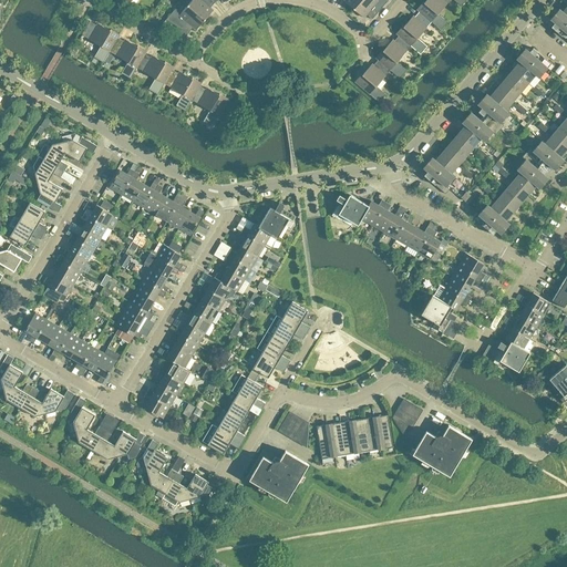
[(215,2),(213,0),(192,0),(188,6),(205,20),(214,10),(210,8),(215,2)]
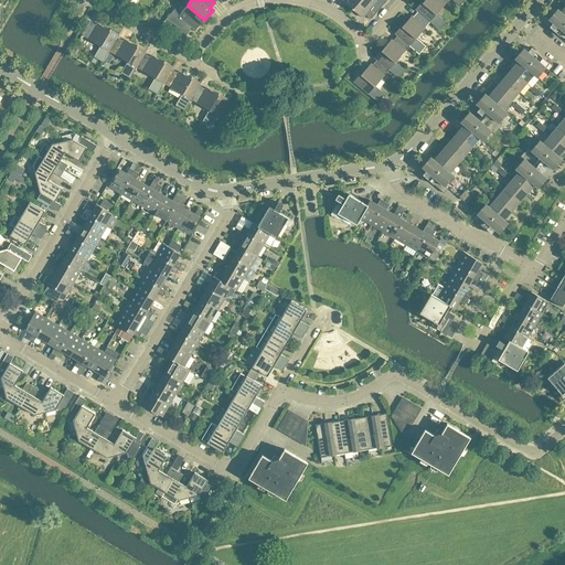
[(359,0),(343,0),(353,9),(359,0)]
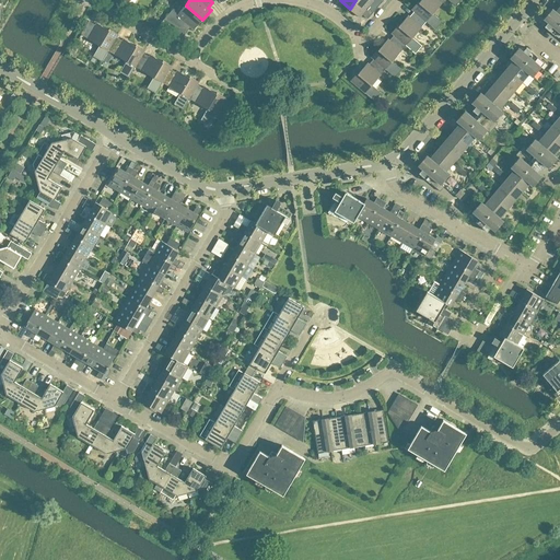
[(368,19),(383,0),(356,0),(350,9),(360,18),(362,14),(368,19)]
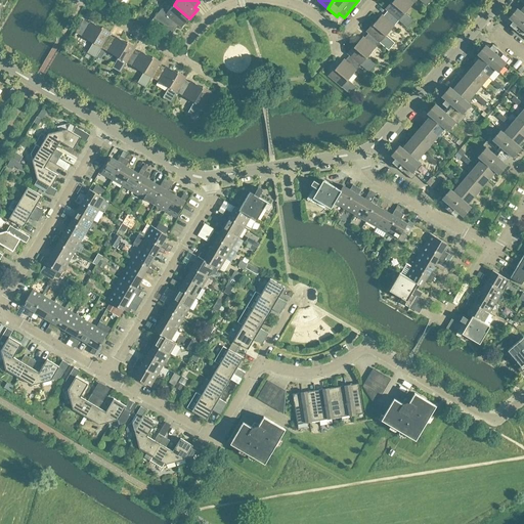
[(405,12),(416,0),(394,0),(392,2),(392,1),(385,8),(388,10),(399,19),(398,20),(407,28),(413,20),(405,12)]
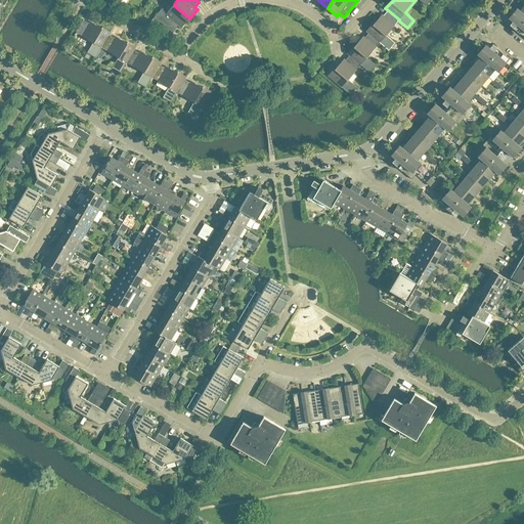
[(189,18),(174,5),(166,13),(162,9),(154,18),(174,31),(178,25),(181,28),(189,18)]
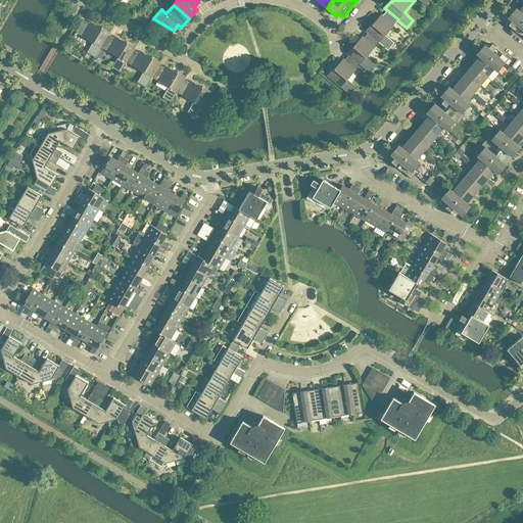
[(522,14),(519,11),(516,8),(508,17),(512,20),(509,25),(522,37),(522,14)]
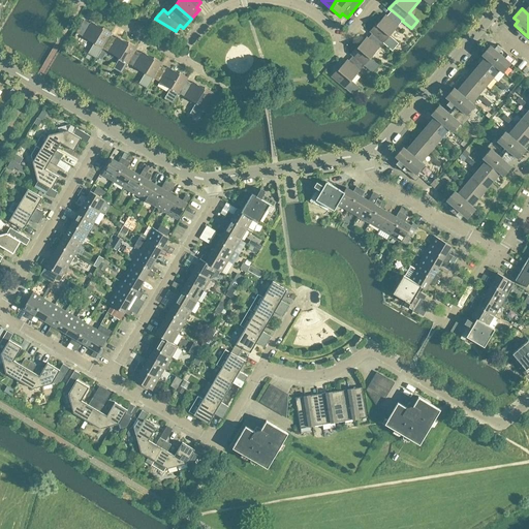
[(390,35),(402,21),(403,20),(392,10),(387,16),(385,14),(377,25),(376,24),(370,31),(372,33),(383,42),(393,51),(399,43),(390,35)]
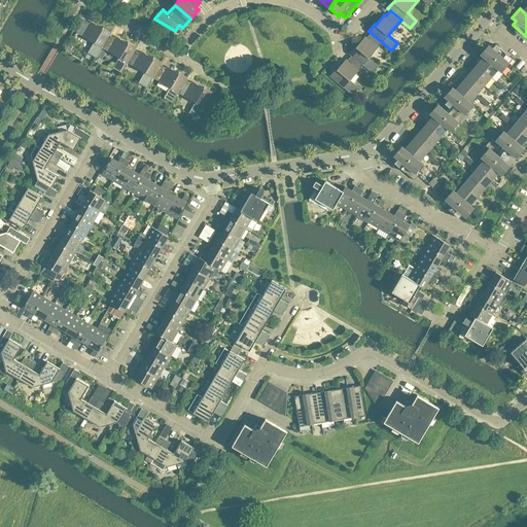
[(102,47),(109,35),(111,32),(103,27),(102,28),(91,22),(90,23),(83,20),(76,32),(94,42),(88,53),(96,58),(102,47)]
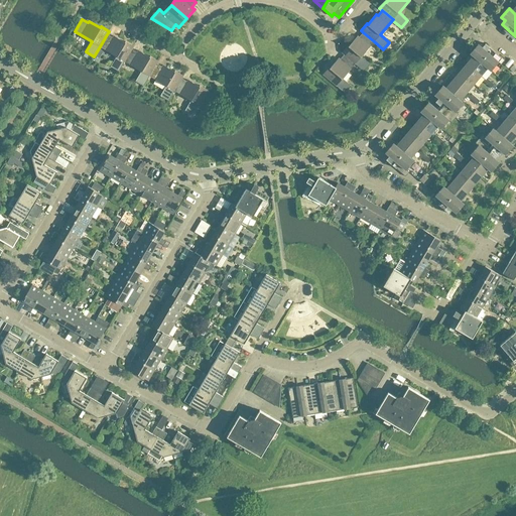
[(362,56),(374,41),(363,32),(359,37),(358,36),(349,45),(348,45),(342,52),(344,54),(345,54),(356,63),(355,63),(364,72),(370,63),(362,56)]
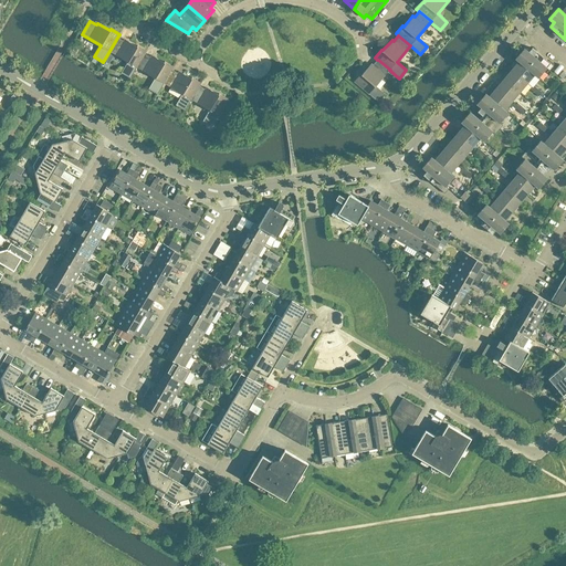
[(136,67),(145,53),(147,51),(137,45),(137,46),(125,39),(124,41),(117,38),(109,51),(128,62),(122,73),(130,79),(137,67),(136,67)]
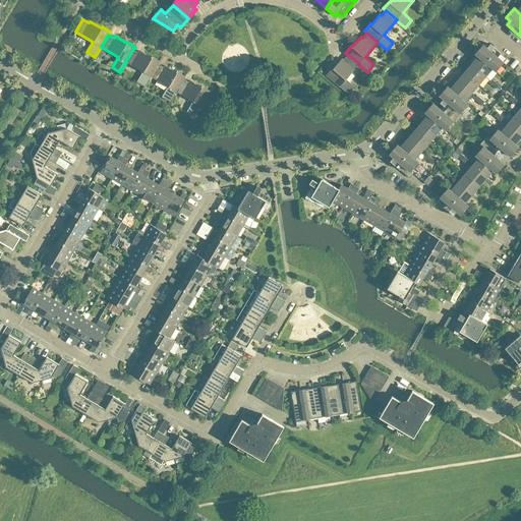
[(510,61),(489,44),(486,48),(482,45),(474,54),(478,56),(493,68),(496,71),(503,63),(506,65),(510,61)]
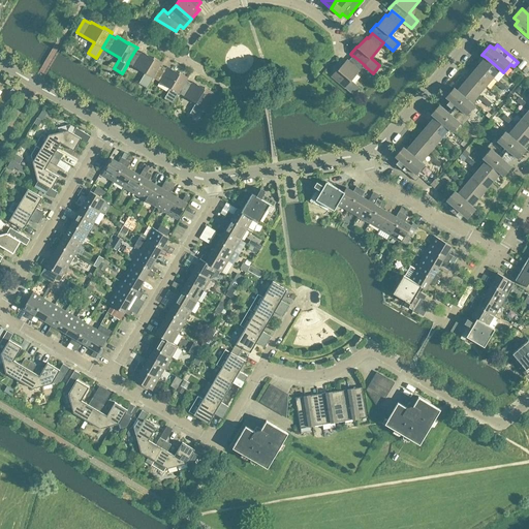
[(153,78),(160,65),(161,65),(162,62),(154,57),(153,58),(142,52),(141,53),(135,50),(127,63),(128,63),(145,72),(138,83),(148,88),(153,78)]
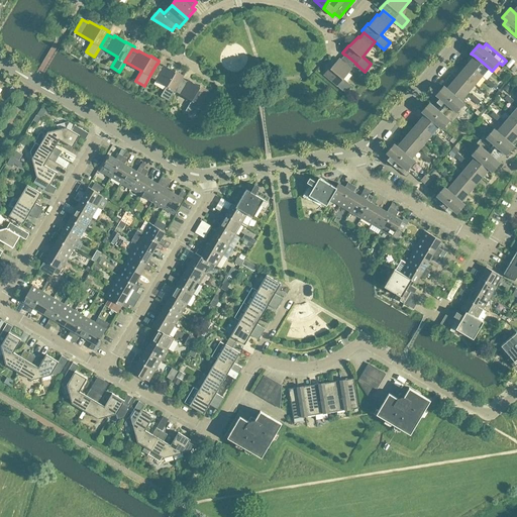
[(343,79),(355,64),(356,64),(345,55),(344,55),(340,60),(339,58),(331,68),(330,67),(324,75),(345,93),(352,86),(343,79)]
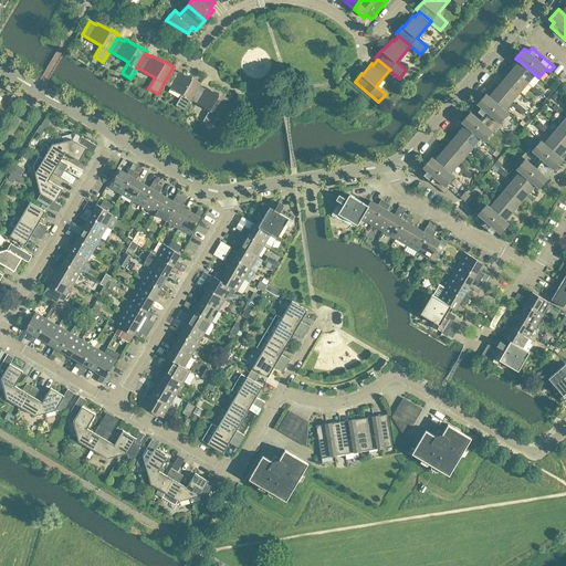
[(535,74),(520,61),(512,71),(527,84),(535,74)]
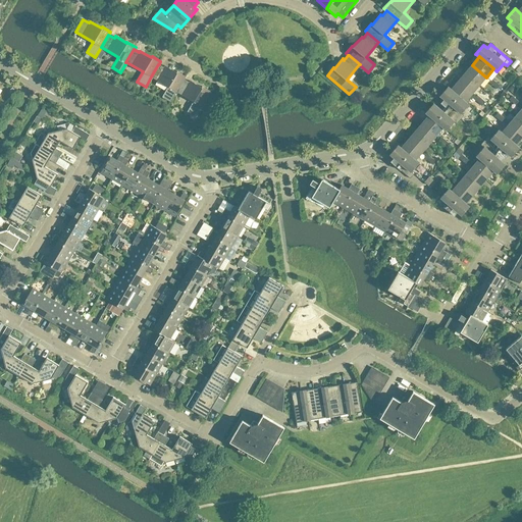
[(176,92),(184,79),(186,76),(177,71),(176,72),(165,65),(164,67),(159,64),(158,64),(151,76),(168,87),(162,97),(170,102),(176,92)]
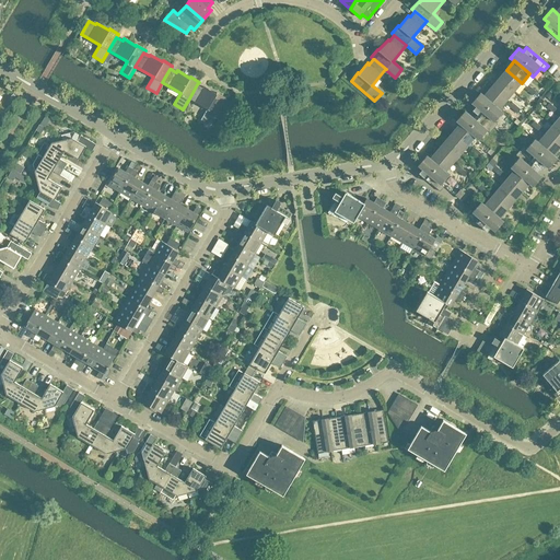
[(522,83),(506,70),(499,78),(514,91),(522,83)]
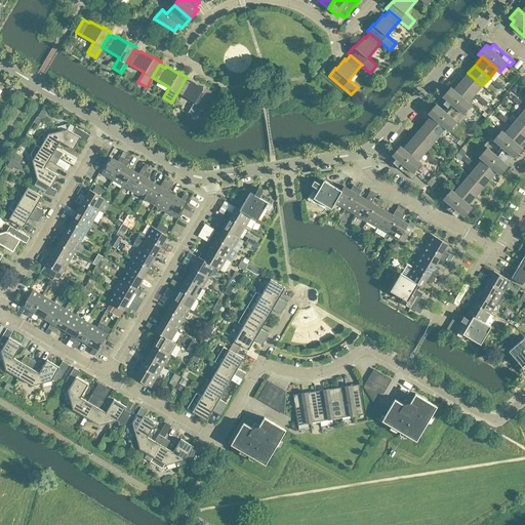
[(482,85),(468,73),(460,81),(475,93),(482,85)]
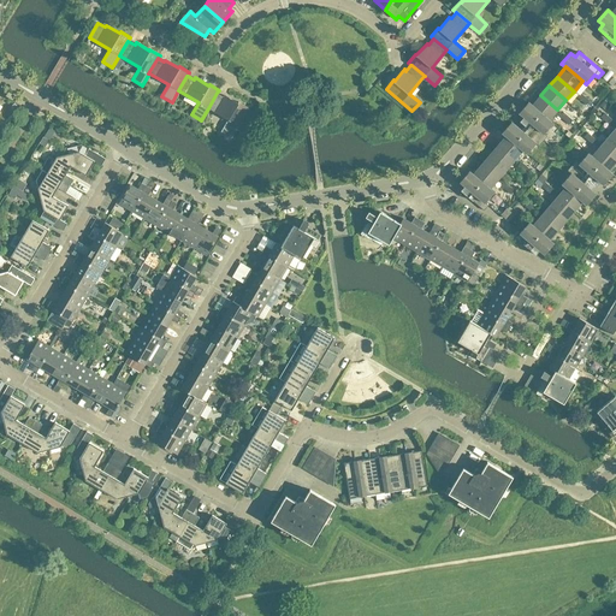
[(231,137),(248,107),(238,101),(238,104),(225,95),(224,98),(217,93),(208,108),(227,120),(221,131),(231,137)]
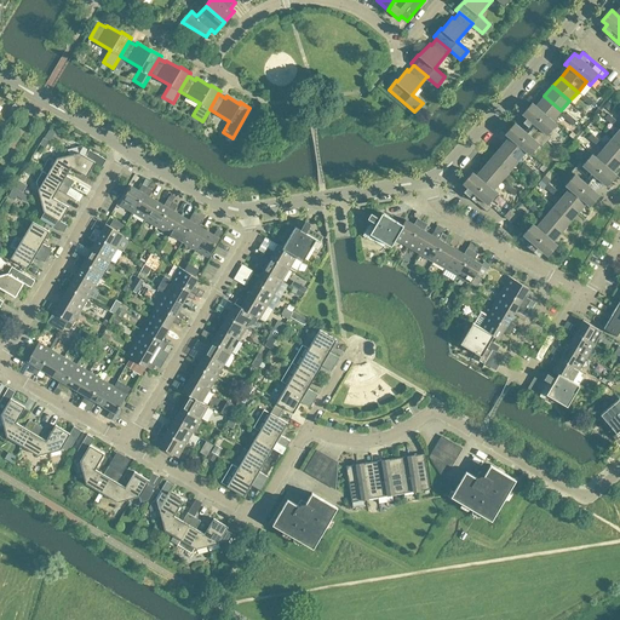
[(561,110),(544,96),(535,105),(552,120),(561,110)]
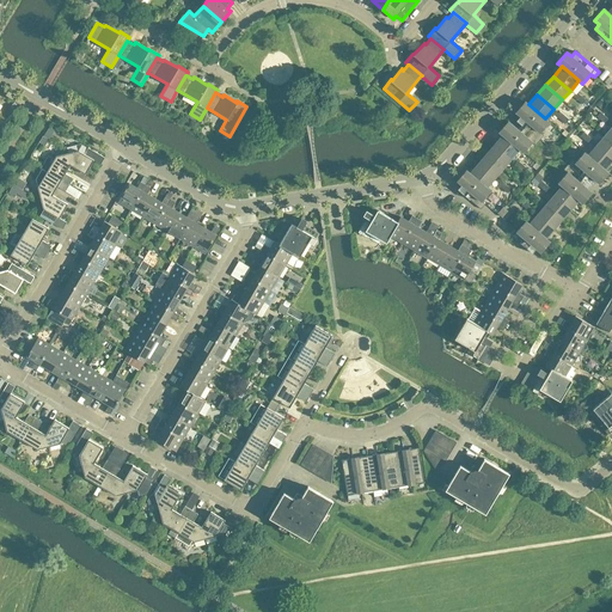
[(550,122),(545,118),(528,104),(525,102),(515,112),(520,116),(516,121),(522,126),(539,140),(544,135),(540,133),(550,122)]
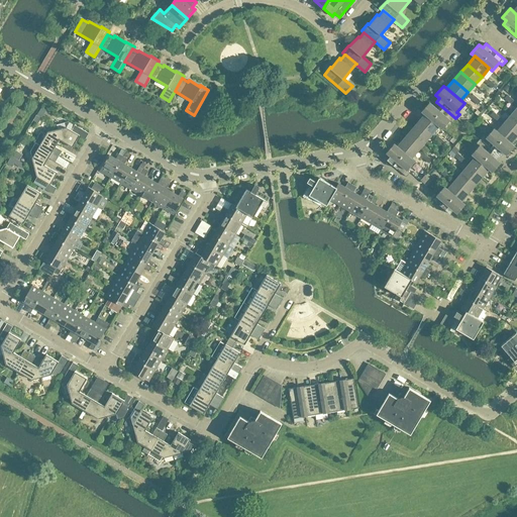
[(441,106),(437,109),(429,102),(421,111),(425,114),(439,126),(442,129),(449,120),(452,122),(455,118),(441,106)]
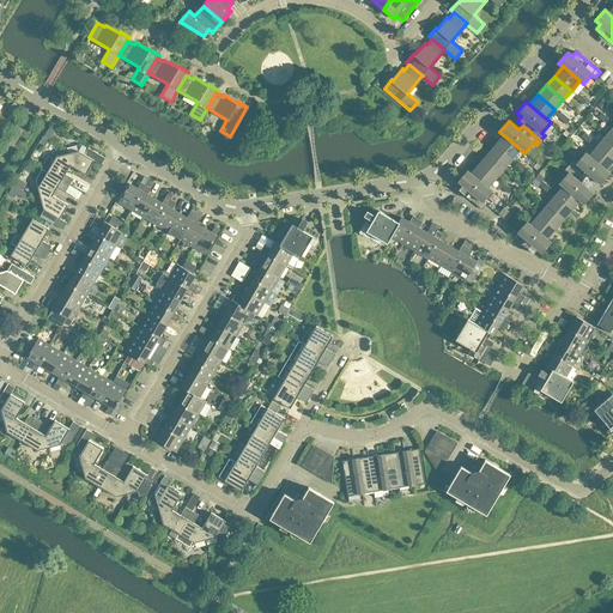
[(521,150),(504,135),(496,145),(513,159),(521,150)]
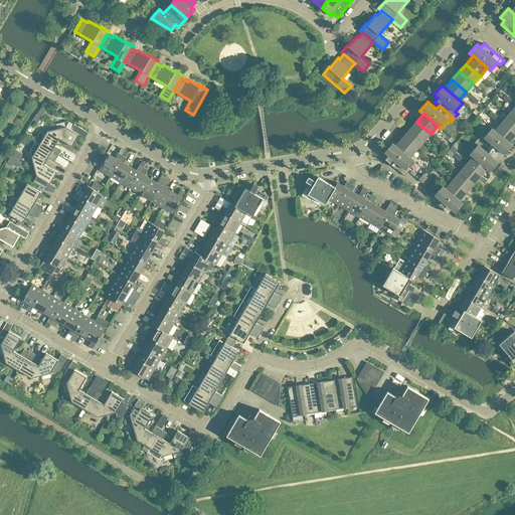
[(514,120),(509,115),(502,123),(514,133),(514,120)]
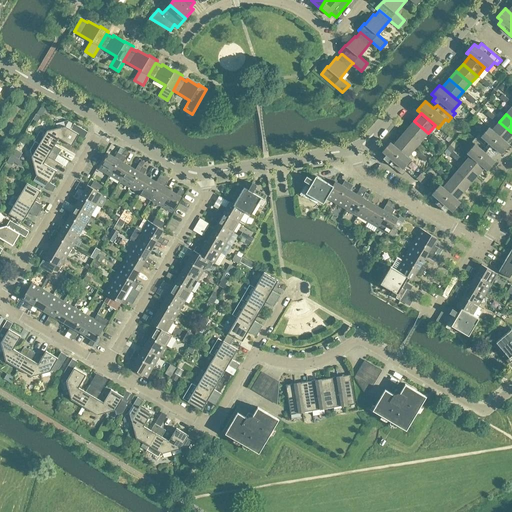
[(72,146),(78,134),(84,137),(88,132),(68,120),(56,123),(58,128),(56,128),(59,138),(72,146)]
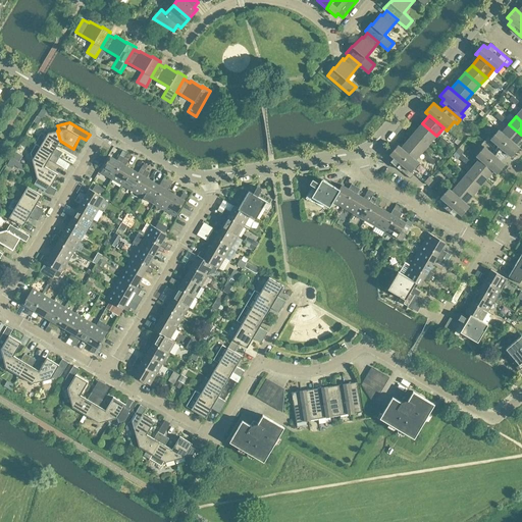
[(436,136),(422,123),(415,132),(429,144),(436,136)]
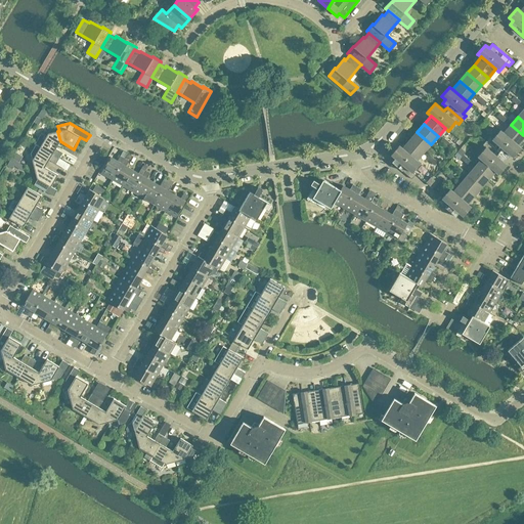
[(523,137),(523,135),(511,125),(504,133),(518,145),(523,137)]
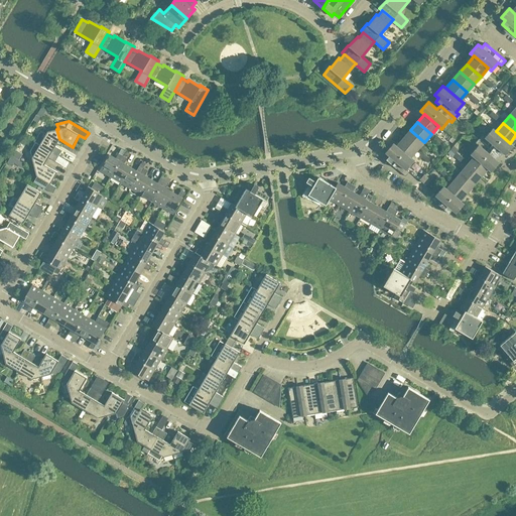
[(510,143),(496,131),(493,128),(485,137),(483,134),(479,138),(498,155),(502,151),(506,155),(513,146),(510,143)]
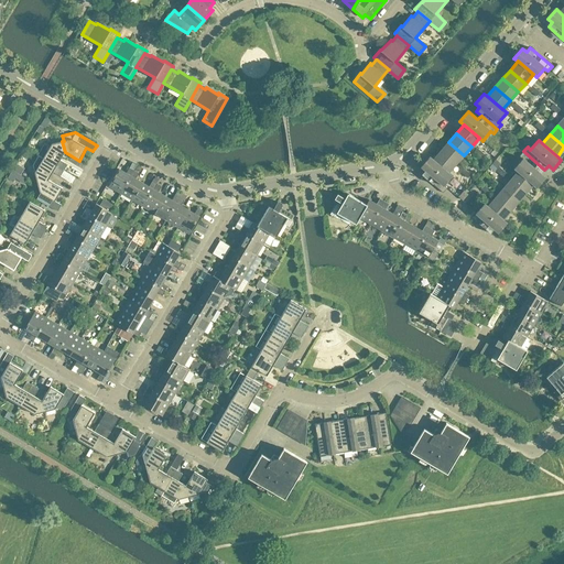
[(61,160),(65,152),(62,141),(52,143),(43,159),(64,171),(67,164),(61,160)]
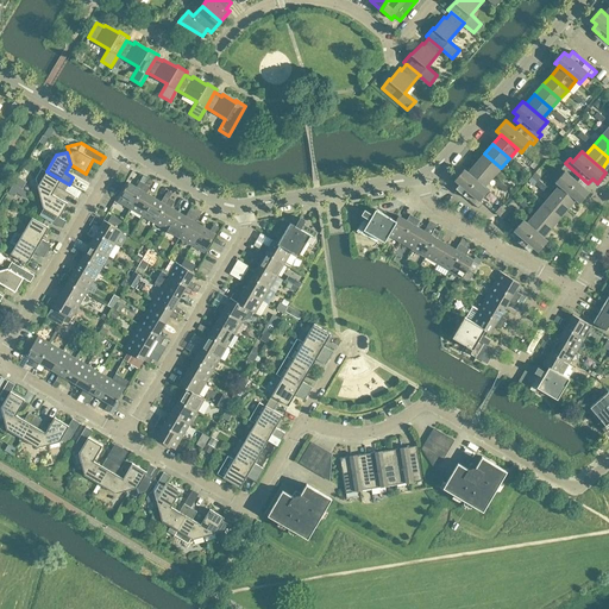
[(501,168),(484,154),(476,163),(493,177),(501,168)]
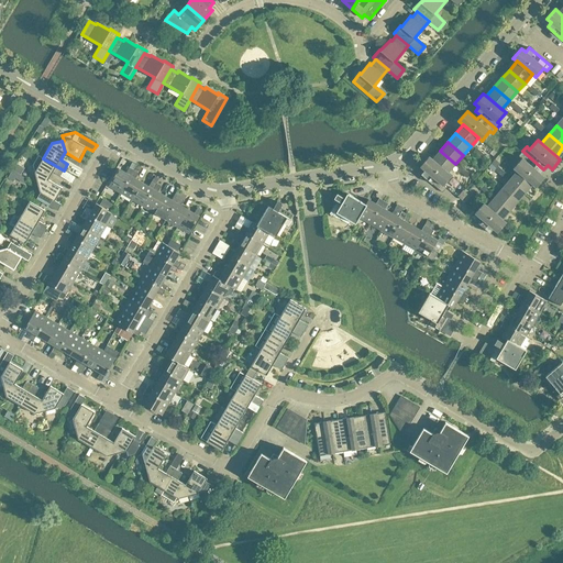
[(455,164),(440,151),(432,159),(448,173),(455,164)]
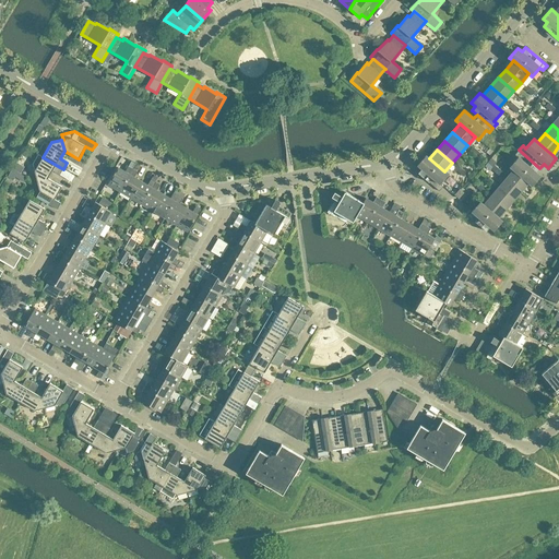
[(539,168),(519,150),(515,155),(518,157),(510,167),(513,169),(528,182),(532,186),(540,176),(536,173),(539,168)]
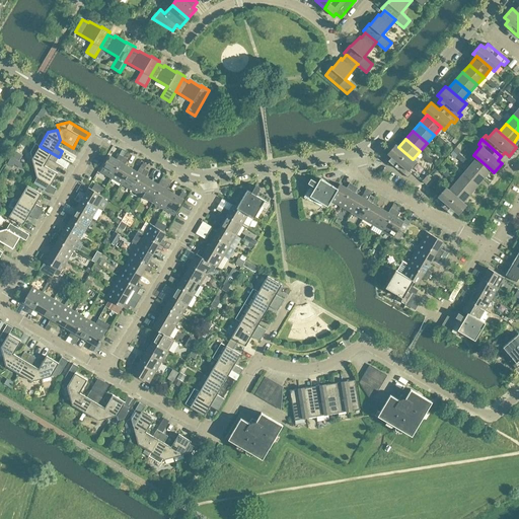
[(45,165),(49,158),(56,162),(59,157),(40,146),(35,143),(30,152),(32,159),(34,168),(45,165)]
